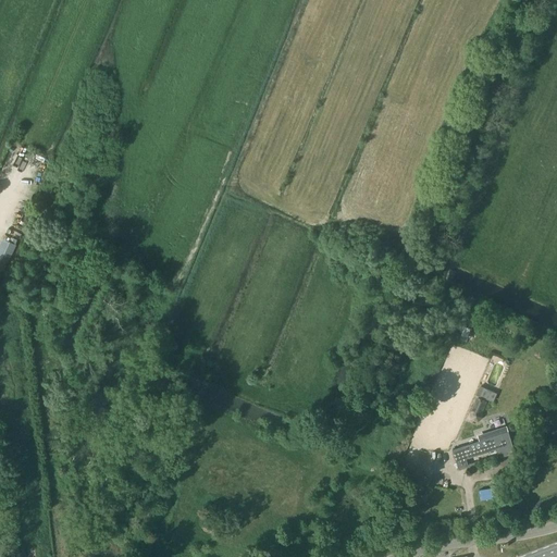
[(14,153),(12,165),(24,166),(26,156),(14,153)]
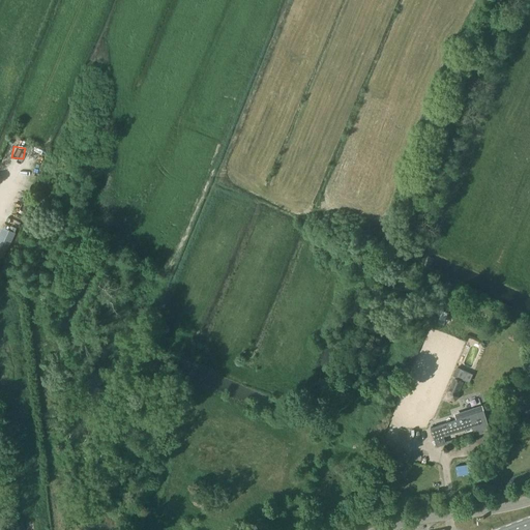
[(457,369),(452,377),(469,383),(472,375),(457,369)]
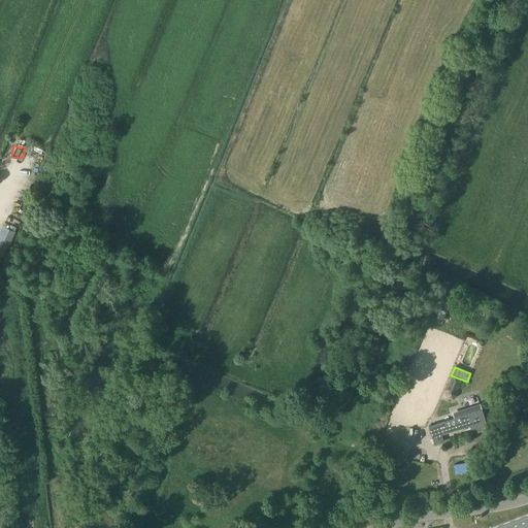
[(454,377),(448,390),(449,395),(453,397),(457,394),(456,389),(461,381),(454,377)]
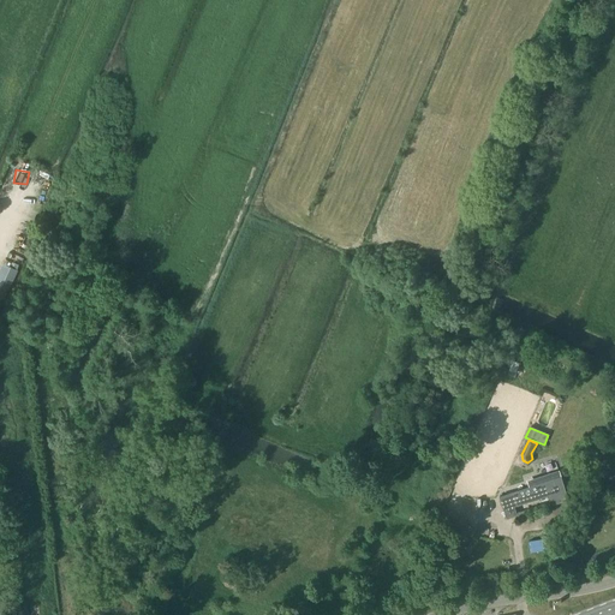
[(569,500),(561,477),(500,496),(506,517),(517,513),(515,507),(548,496),(551,506),(569,500)]
